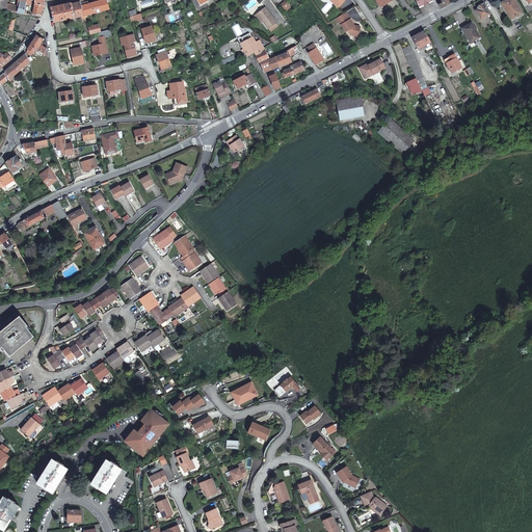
[(20,0),(18,12),(24,14),(26,5),(26,0),(18,0),(20,0)]
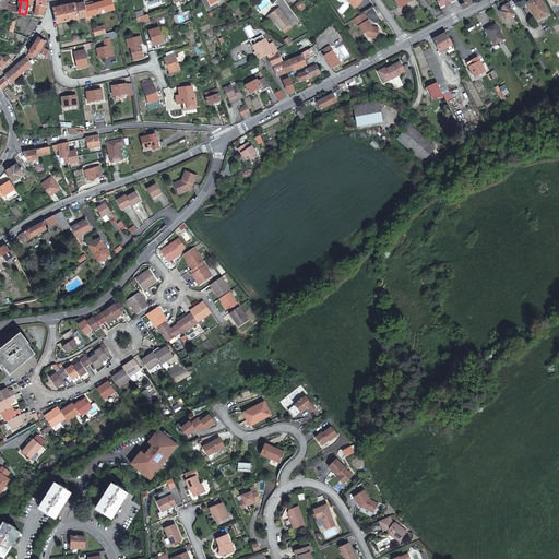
[(93,3),(91,0),(83,0),(84,2),(88,16),(100,14),(97,2),(93,3)]
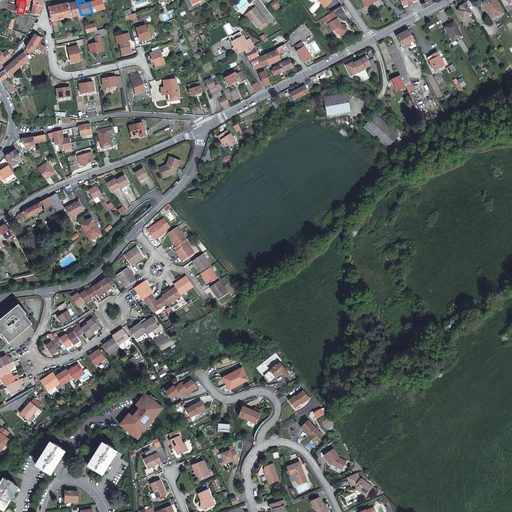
[(95,0),(95,1),(89,2),(92,13),(107,9),(105,0),(104,0),(95,0)]
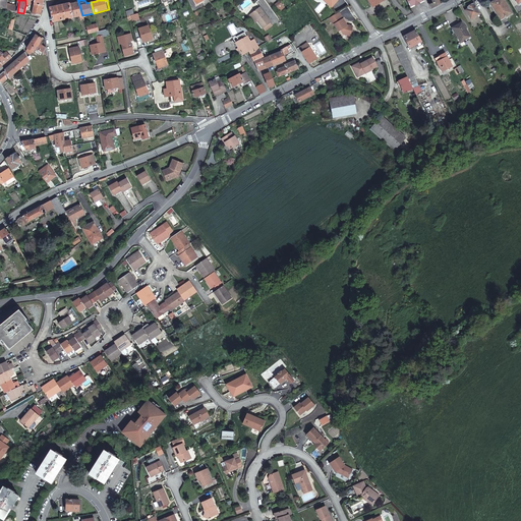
[(503,0),(496,0),(490,3),(503,23),(508,21),(505,16),(511,13),(503,0)]
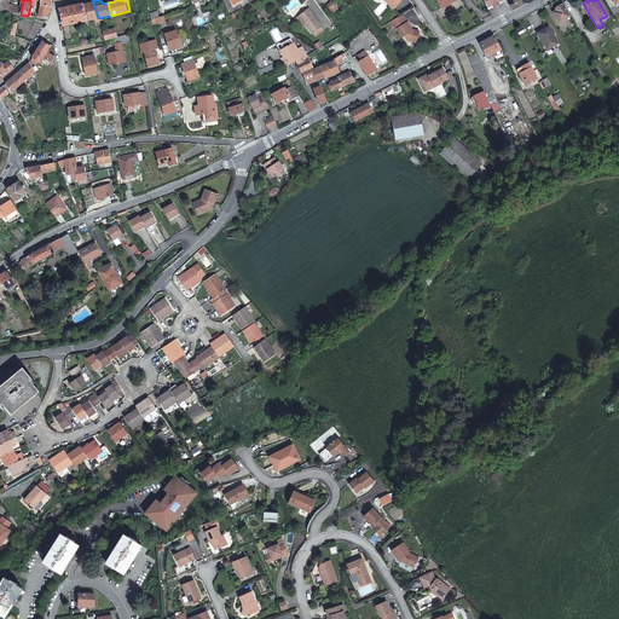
[(100,23),(98,18),(93,3),(59,10),(63,27),(94,19),(97,24),(100,23)]
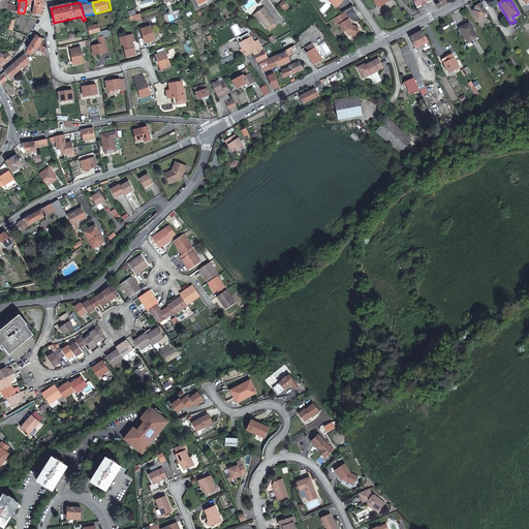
[(287,8),(282,2),(278,5),(283,11),(287,8)]
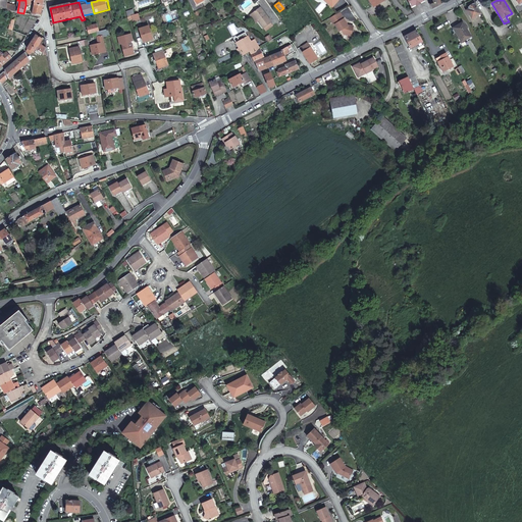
[(34,4),(33,14),(35,14),(35,15),(36,15),(37,14),(40,14),(42,5),(34,4)]
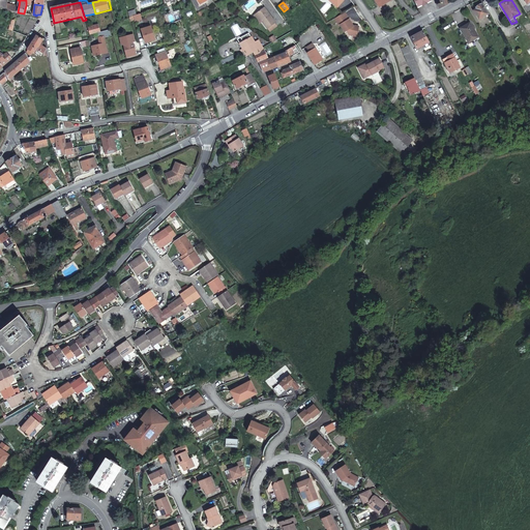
[(475,10),(479,19),(489,13),(482,4),(477,7),(477,8),(475,10)]
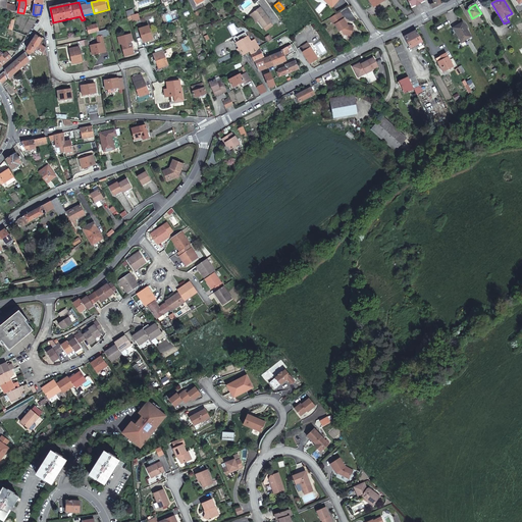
[(269,22),(270,21),(260,7),(252,13),(257,20),(263,29),(263,28),(266,31),(272,27),(269,22)]
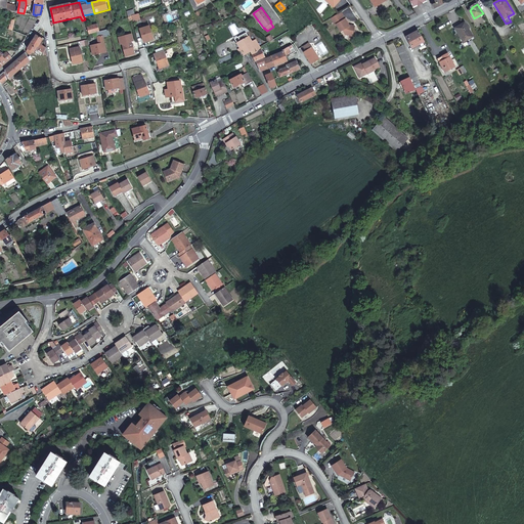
[(9,25),(12,12),(5,10),(0,26),(5,28),(5,24),(9,25)]
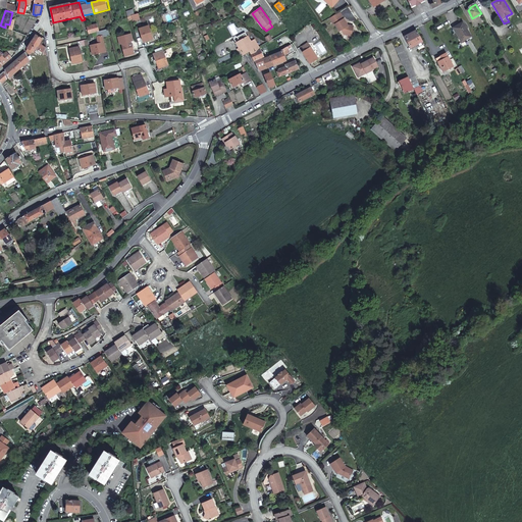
[(349,24),(348,25),(340,11),(328,18),(332,24),(334,24),(338,32),(341,30),(343,34),(351,36),(353,25),(349,24)]
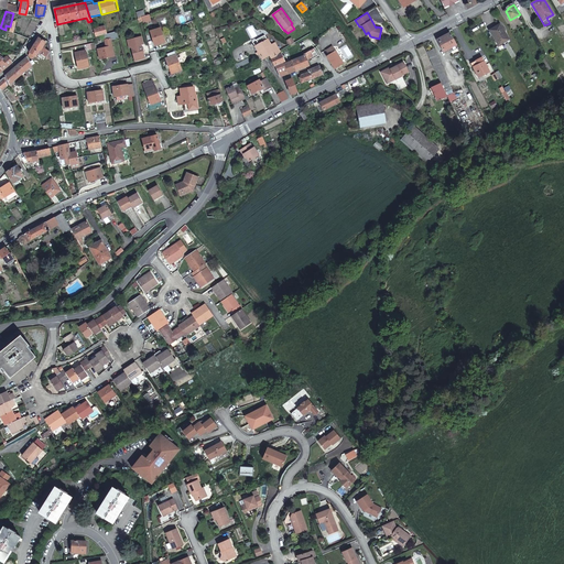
[(500,24),(490,30),(499,45),(509,40),(500,24)]
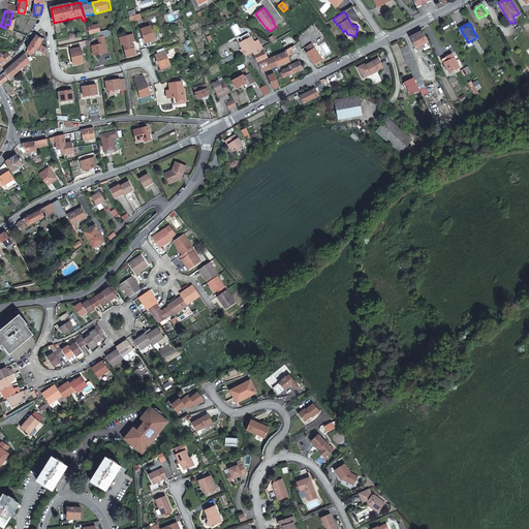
[(101,31),(99,24),(88,27),(90,34),(101,31)]
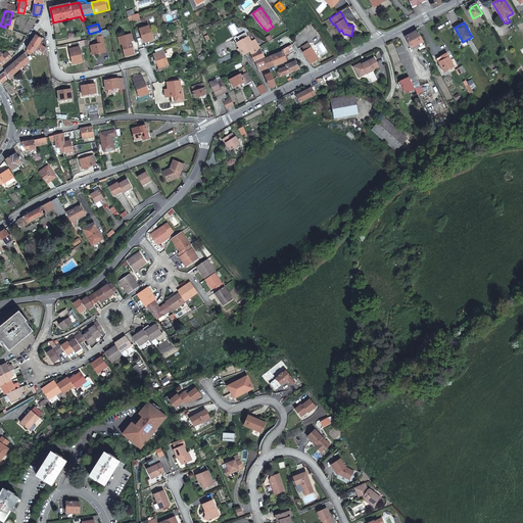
[(149,27),(140,29),(143,42),(152,39),(149,27)]
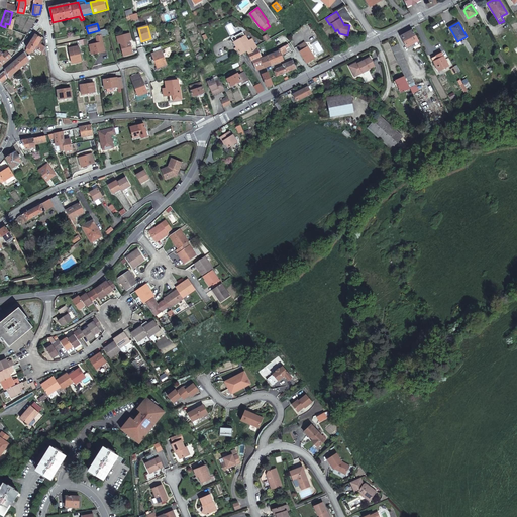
[(417,47),(421,45),(413,31),(401,36),(404,42),(401,43),(403,48),(416,43),(417,47)]
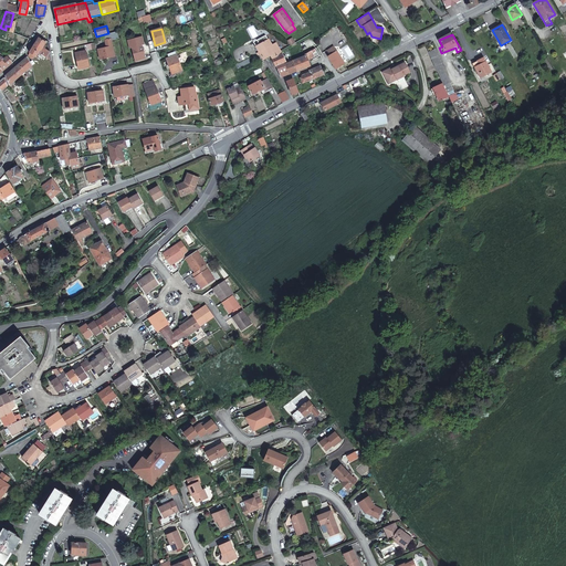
[(270,55),(272,59),(281,54),(280,51),(275,43),(272,44),(265,35),(255,41),(254,39),(251,40),(260,53),(259,54),(260,56),(261,56),(263,60),(270,55)]
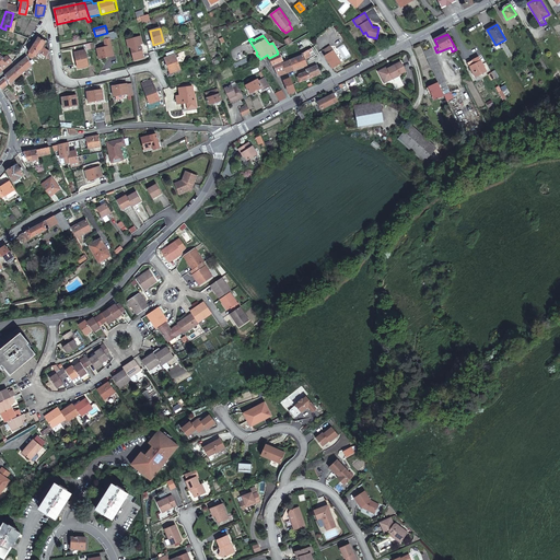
[(39,36),(27,55),(32,59),(34,57),(35,57),(38,51),(46,57),(49,53),(42,47),(45,42),(44,42),(45,39),(39,36)]
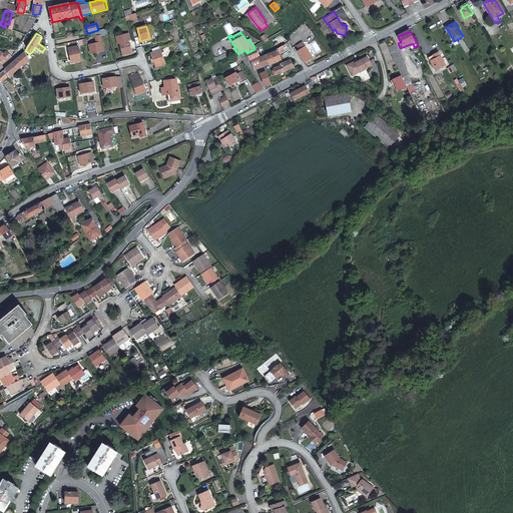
[(91,54),(104,51),(100,35),(95,36),(96,43),(89,45),(91,54)]
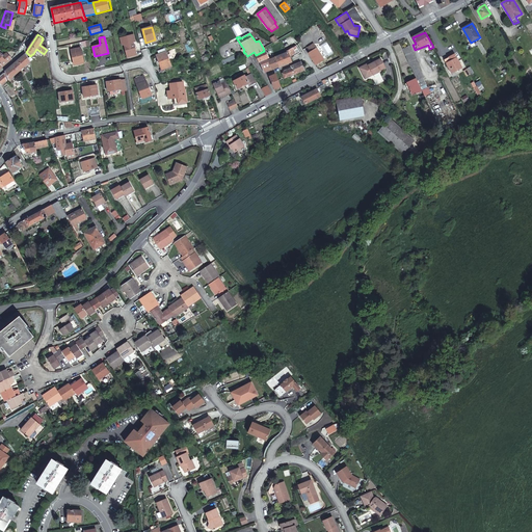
[(136,55),(133,43),(133,42),(132,43),(130,36),(121,38),(123,45),(125,45),(128,57),(136,55)]
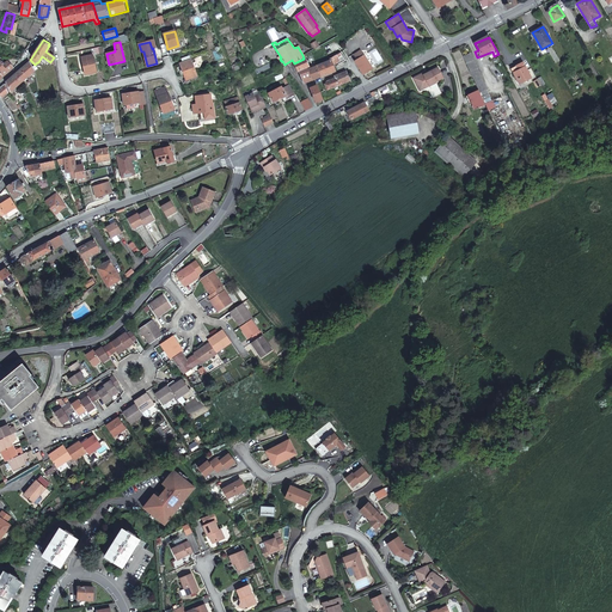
[(363,55),(355,61),(362,74),(372,69),(377,66),(367,50),(361,50),(363,55)]
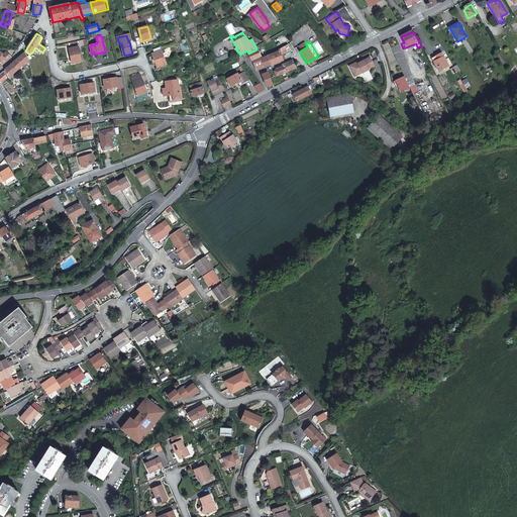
[(401,67),(407,65),(397,43),(391,46),(401,67)]
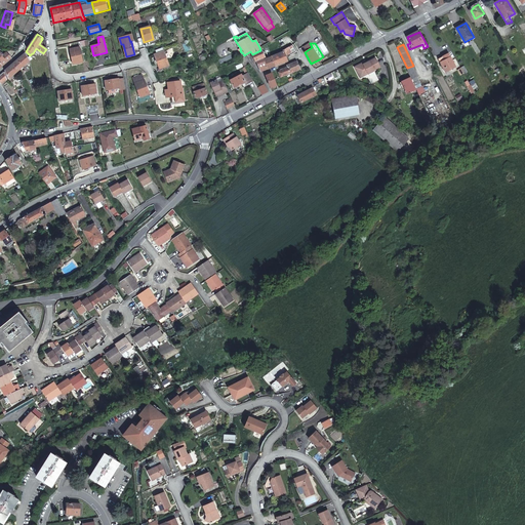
[(284,51),(286,57),(295,51),(292,45),(283,50),(284,50),(284,51)]
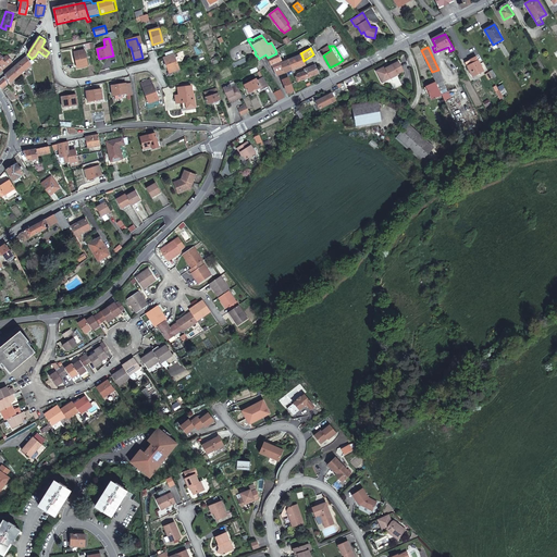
[(84,50),(74,52),(77,69),(87,66),(84,50)]
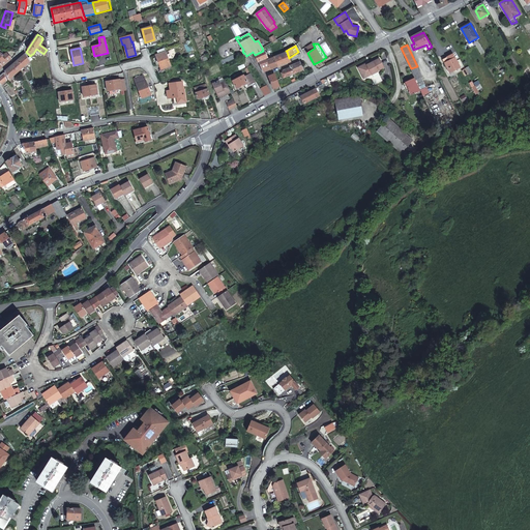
[(263,51),(255,55),(258,62),(259,61),(264,71),(269,69),(266,60),(265,59),(267,58),(263,51)]
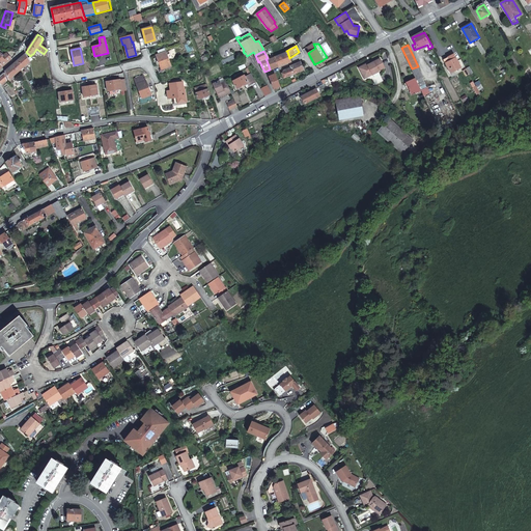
[(162,70),(171,66),(166,52),(157,55),(162,70)]
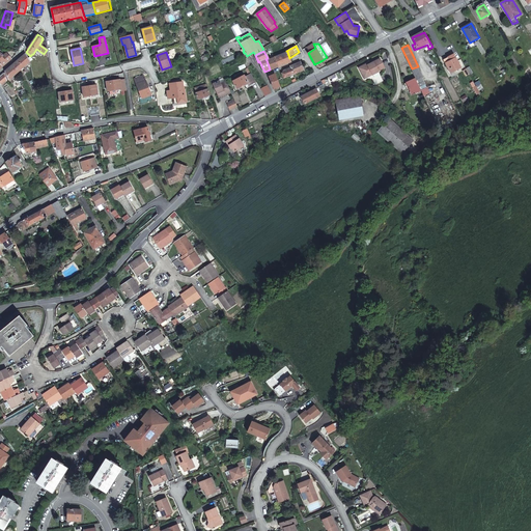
[(267,60),(270,70),(272,70),(290,62),(289,58),(287,52),(267,60)]
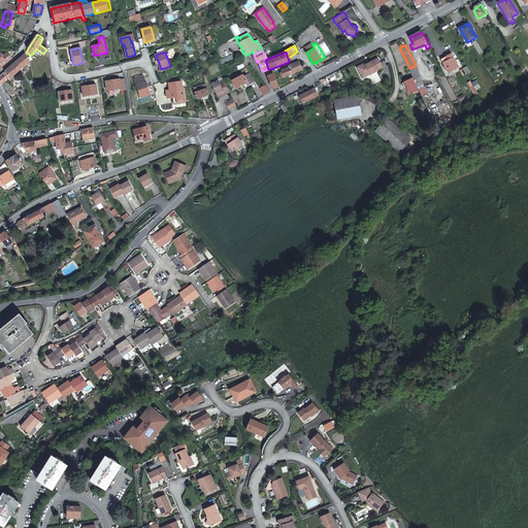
[(0,63),(2,66),(11,58),(6,54),(4,55),(3,54),(2,55),(0,53),(0,63)]
